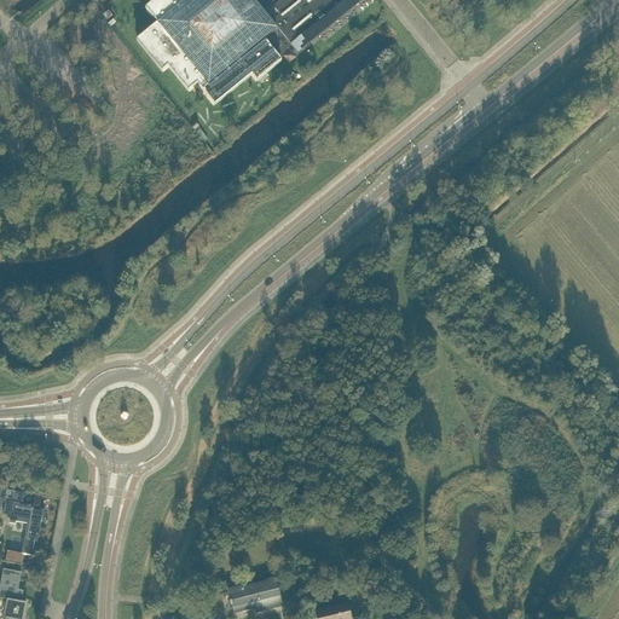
[(162,0),(148,12),(157,24),(157,25),(139,40),(166,71),(172,67),(191,91),(197,86),(213,105),(250,74),(255,81),(279,61),(281,62),(277,57),(293,45),(299,52),(362,0),(162,0)]
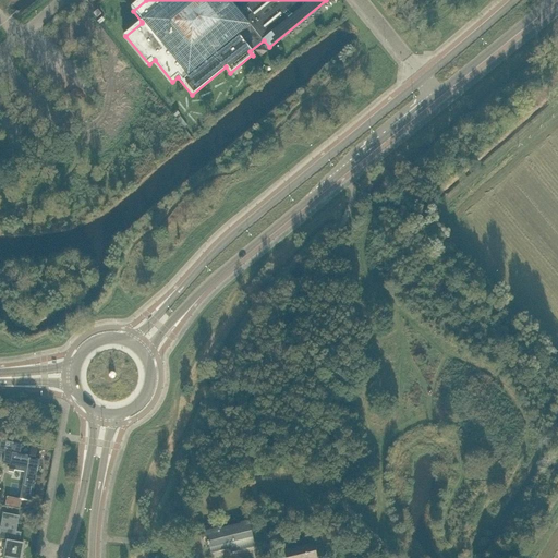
[(1,441),(0,447),(0,452),(3,453),(3,452),(5,452),(5,455),(3,464),(10,465),(9,470),(14,471),(25,473),(20,500),(32,502),(38,466),(39,468),(40,461),(36,460),(28,459),(28,457),(21,455),(22,445),(1,441)]
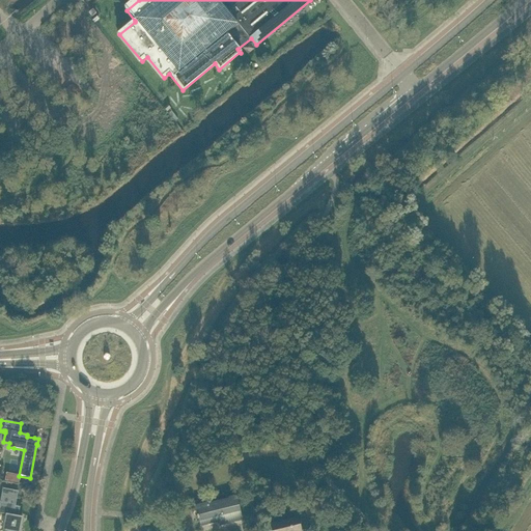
[(16,507),(19,492),(3,488),(0,505),(0,513),(7,515),(4,530),(20,530),(23,518),(19,518),(20,508),(16,507)]
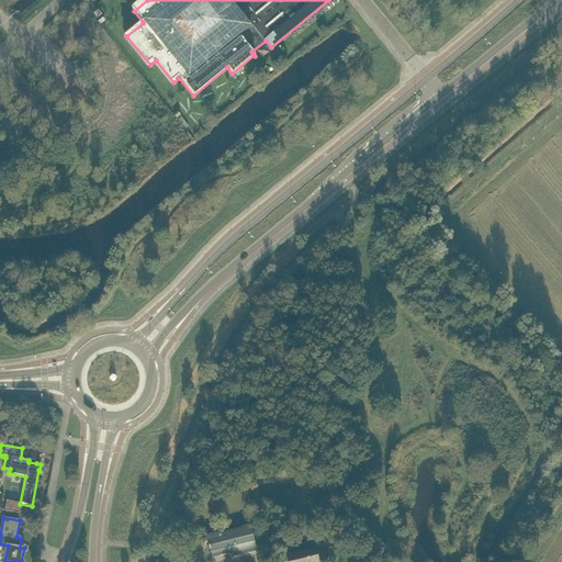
[(234,557),(257,551),(250,525),(243,527),(243,528),(229,531),(229,532),(224,535),(223,531),(206,536),(212,558),(233,553),(234,557)]
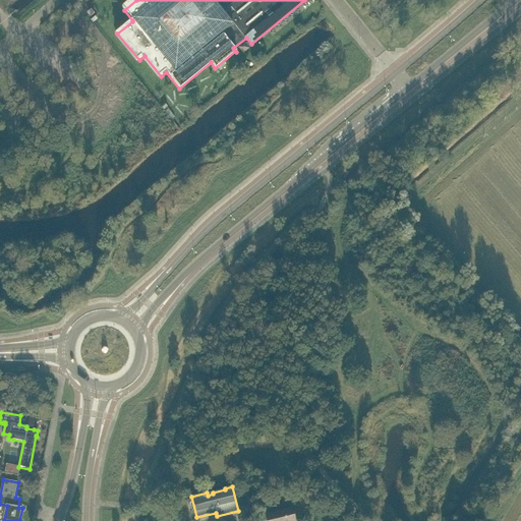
[(294,520),(292,510),(266,516),(267,520),(294,520)]
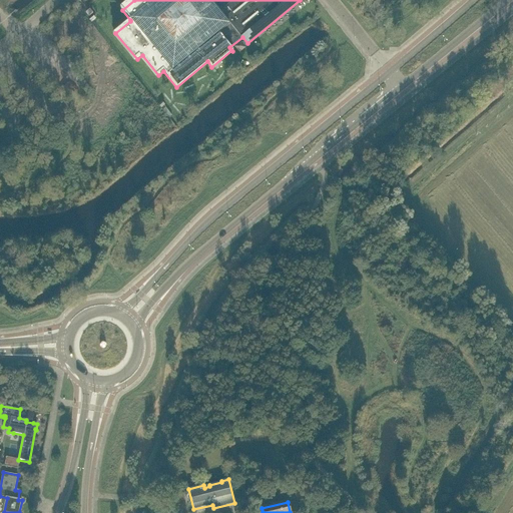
All buildings are outlined.
